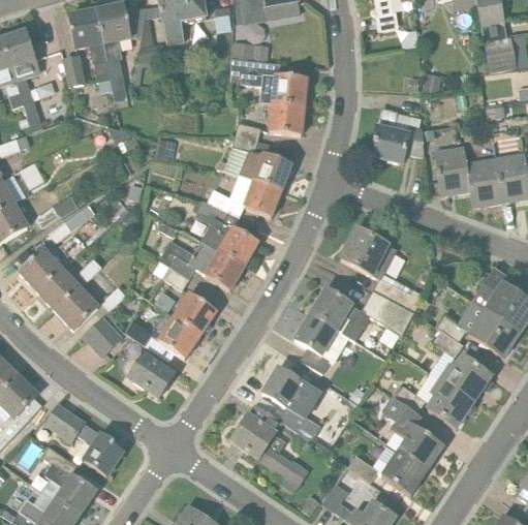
[(184,23),(206,19),(203,0),(159,0),(172,43),(188,40),(184,23)]
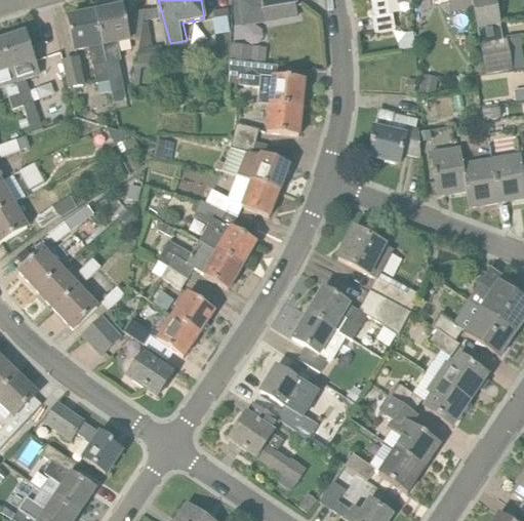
[(241,0),(245,21),(265,16),(265,18),(297,12),(296,2),(295,0),(241,0)]
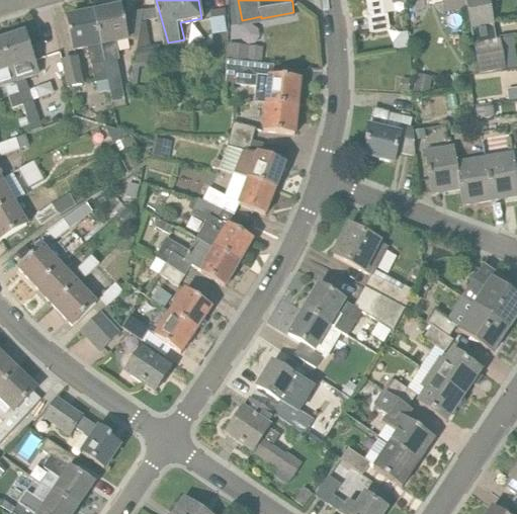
[(366,0),(371,30),(390,27),(388,11),(381,12),(378,0),(366,0)]
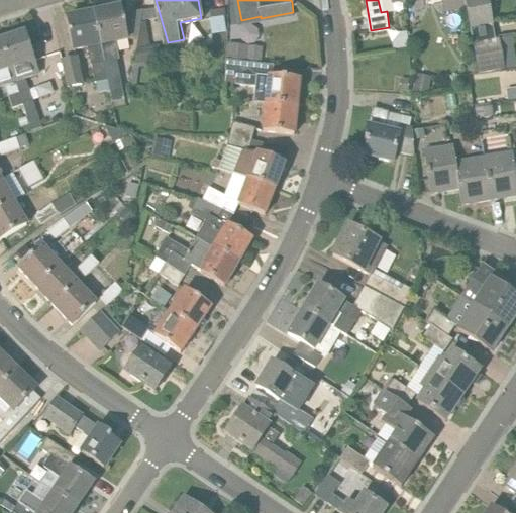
[(463,5),(462,0),(441,0),(443,9),(463,5)]
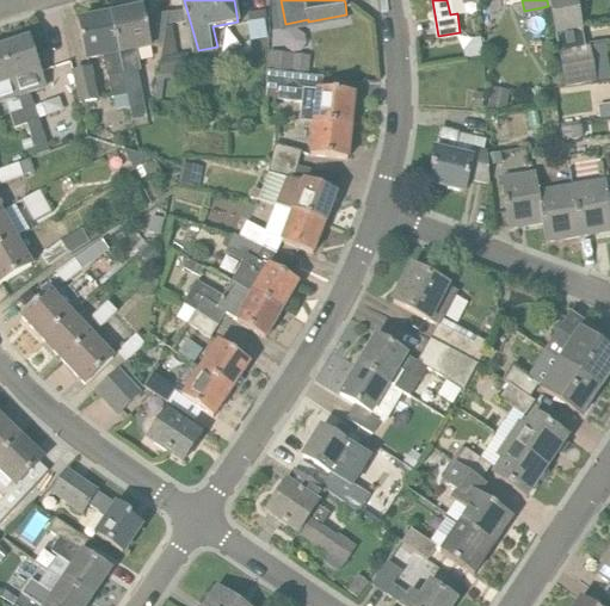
[(547,0),(548,6),(550,6),(555,31),(581,28),(581,26),(583,26),(579,0),(547,0)]
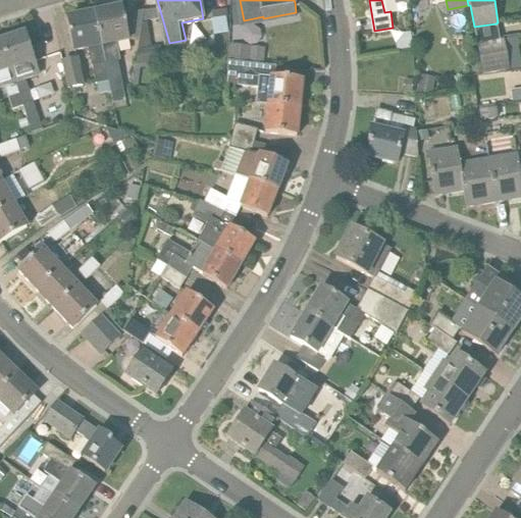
[(148,17),(143,18),(145,7),(124,11),(123,4),(95,10),(103,44),(110,89),(113,100),(125,98),(117,57),(120,57),(116,41),(140,36),(150,33),(148,17)]
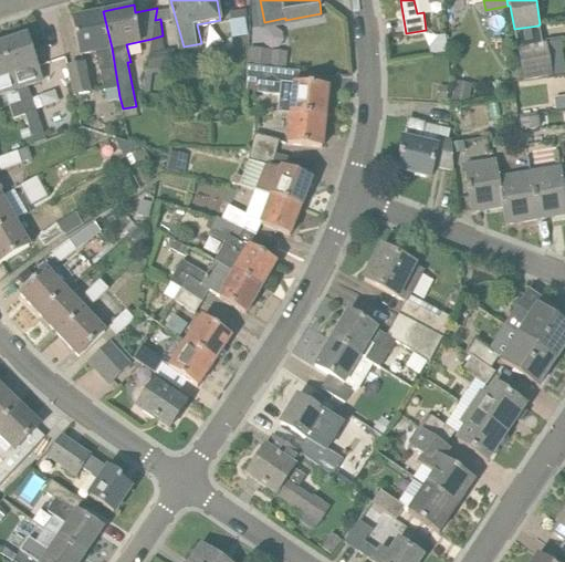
[(230,8),(231,17),(246,14),(248,14),(247,6),(230,8)]
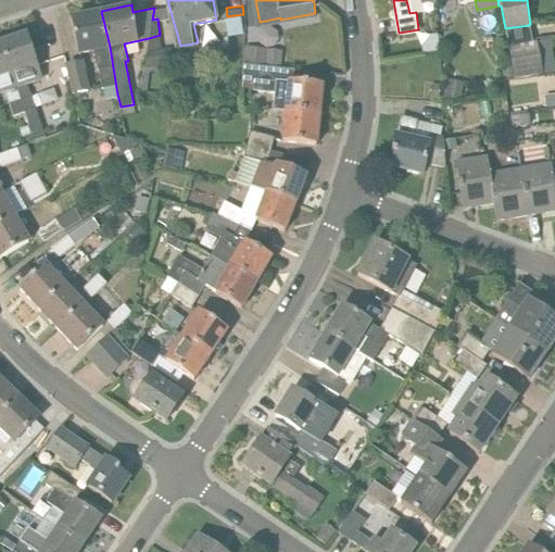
[(105,97),(117,95),(110,47),(101,11),(72,17),(79,54),(95,51),(98,67),(99,67),(102,86),(103,85),(105,97)]
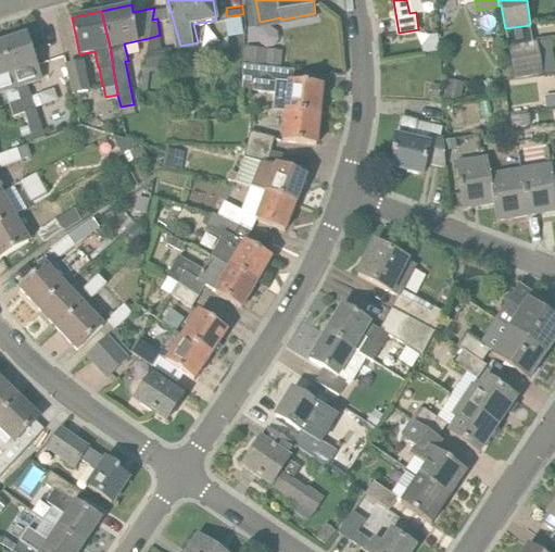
[(529,25),(505,28),(515,75),(543,71),(537,38),(532,39),(529,25)]
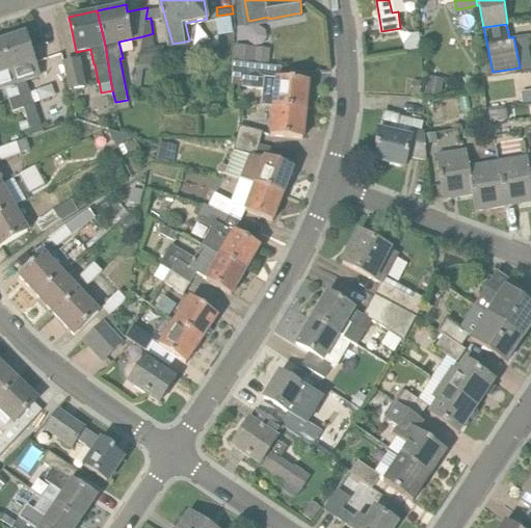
[(23,66),(35,61),(25,31),(2,38),(12,70),(16,80),(21,95),(9,99),(12,110),(24,107),(33,133),(43,129),(34,103),(23,66)]
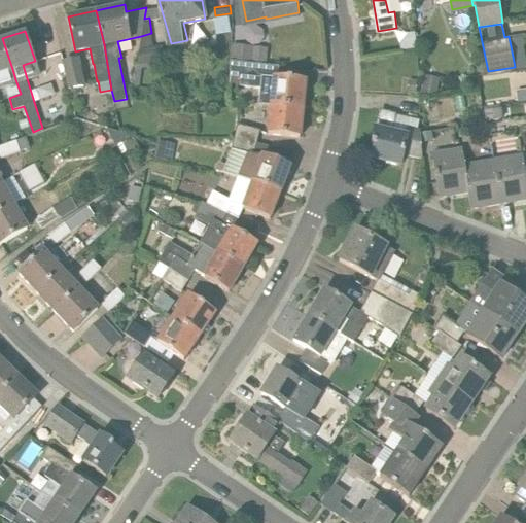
[(147,36),(141,37),(137,65),(165,60),(163,43),(148,45),(147,36)]
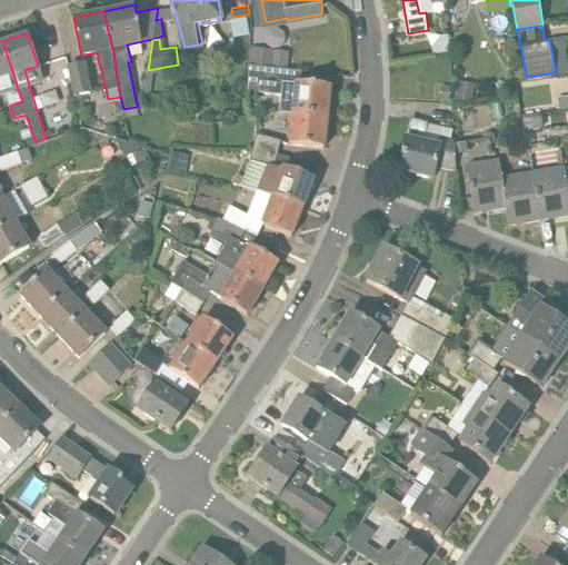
[(0,78),(13,75),(2,41),(0,41),(0,78)]
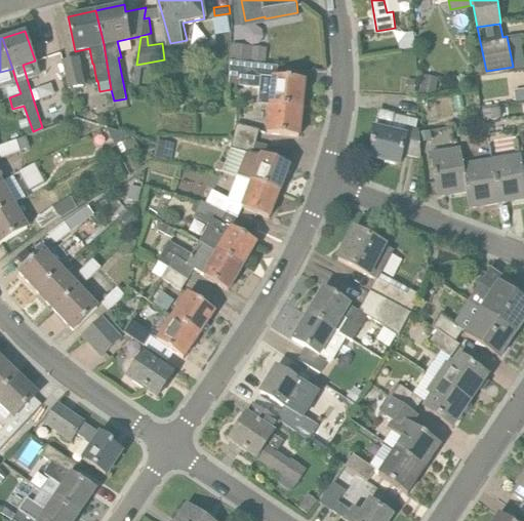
[(230,59),(250,61),(252,42),(232,40),(230,59)]
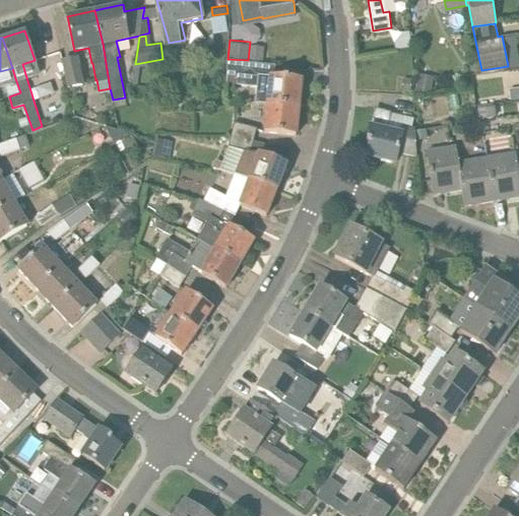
[(250,42),(248,60),(263,62),(264,44),(250,42)]
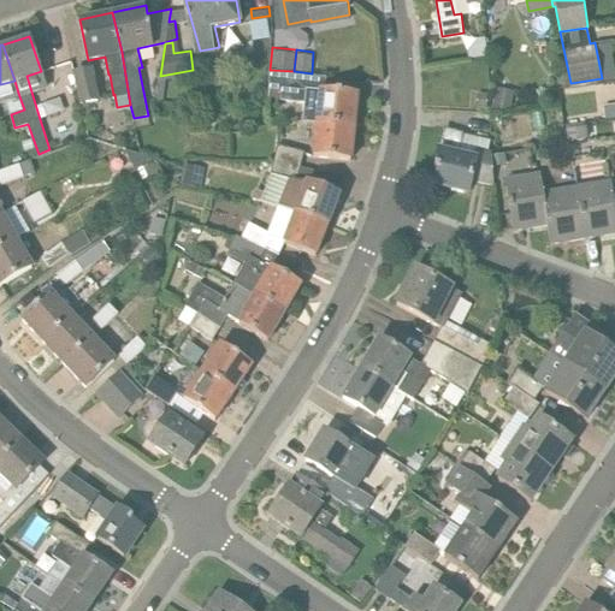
[(80,102),(98,99),(90,65),(74,69),(80,102)]
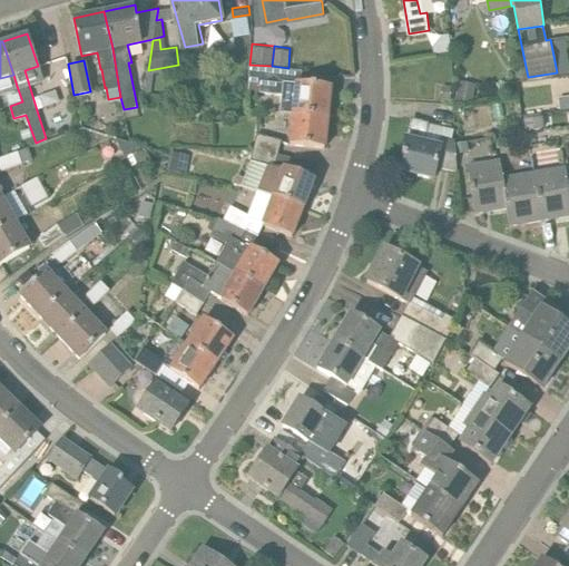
[(204,76),(202,61),(194,62),(196,77),(204,76)]
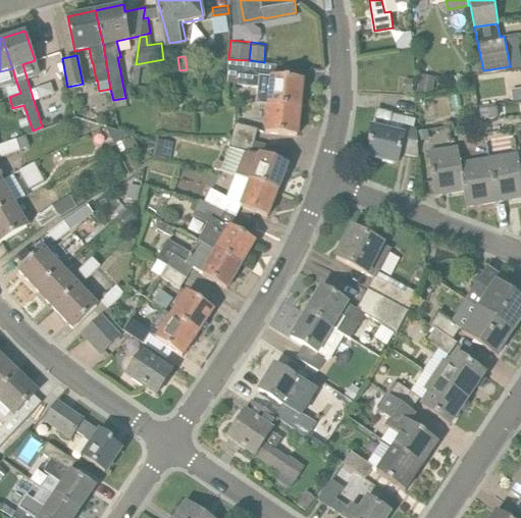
[(262,73),(264,62),(249,60),(228,59),(227,73),(238,74),(238,83),(258,85),(256,100),(269,103),(270,101),(300,104),(303,76),(272,73),(272,74),(262,73)]
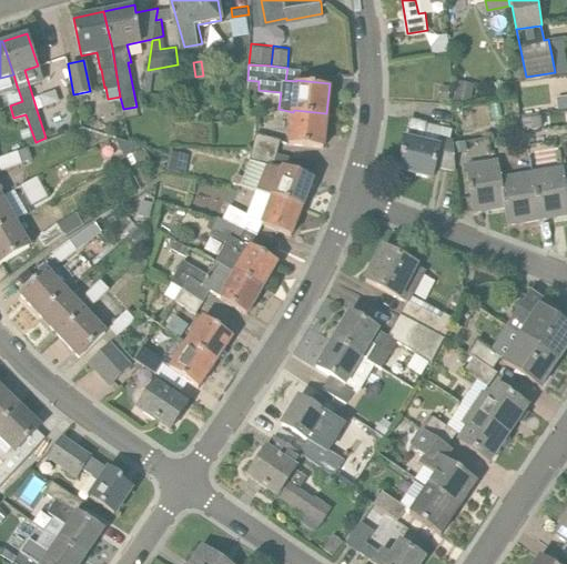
[(454,98),(471,101),(474,81),(457,78),(454,98)]
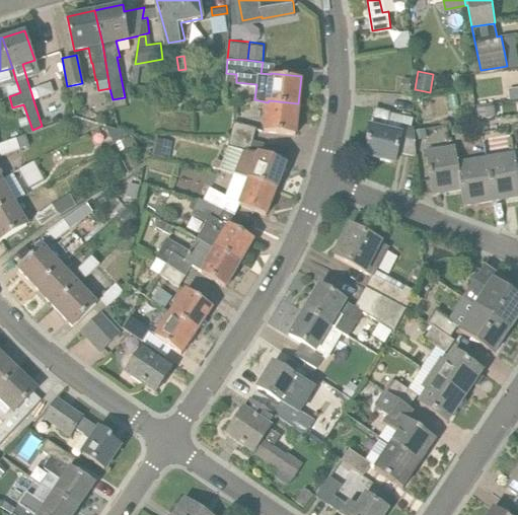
[(401,88),(411,89),(412,76),(402,75),(401,88)]
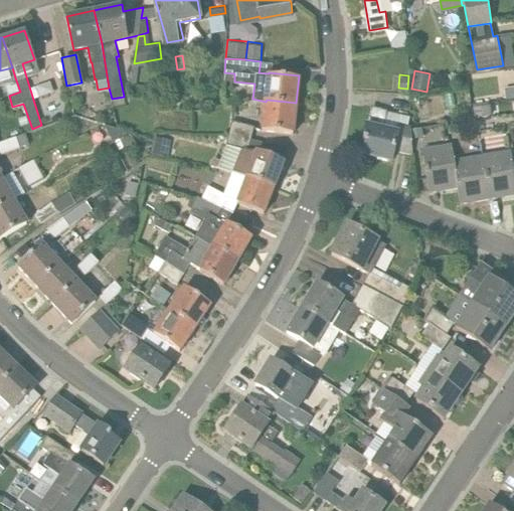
[(4,80),(9,96),(20,92),(15,77),(4,80)]
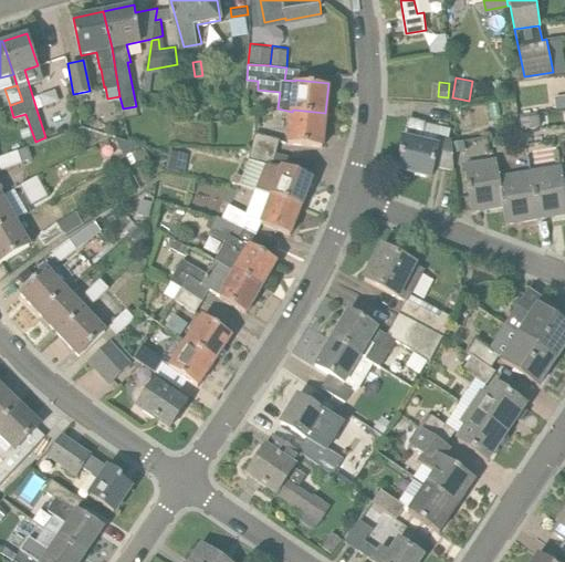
[(323,144),(325,113),(293,110),(292,112),(290,141),(323,144)]
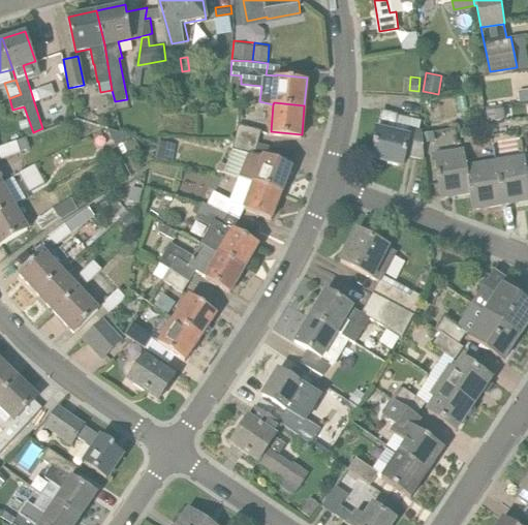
[(505,117),(503,105),(502,105),(501,102),(486,104),(488,119),(505,117)]
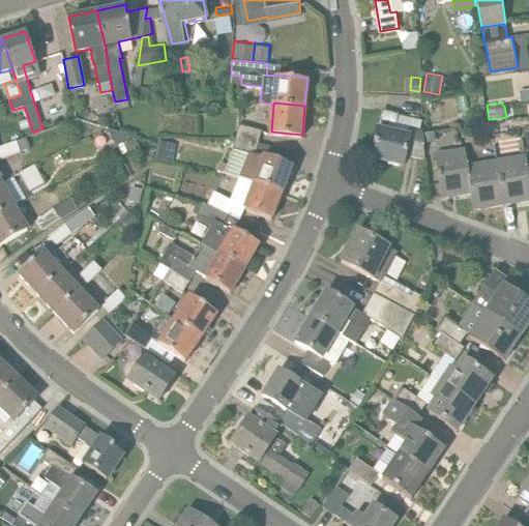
[(395,122),(398,112),(383,109),(378,127),(378,126),(374,143),(377,144),(375,156),(403,163),(405,153),(424,158),(421,126),(410,123),(410,125),(395,122)]
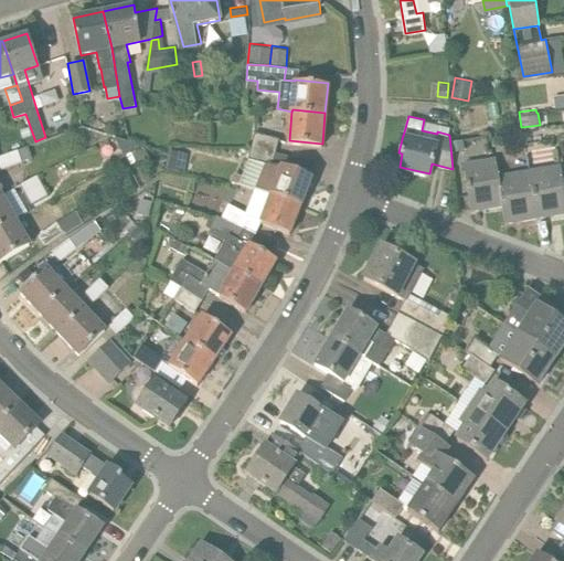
[(31,133),(29,125),(21,128),(23,135),(31,133)]
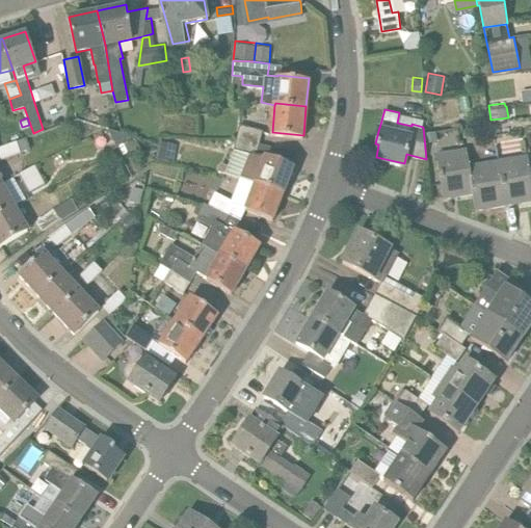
[(238,138),(257,141),(261,129),(239,124),(235,138),(238,138)]
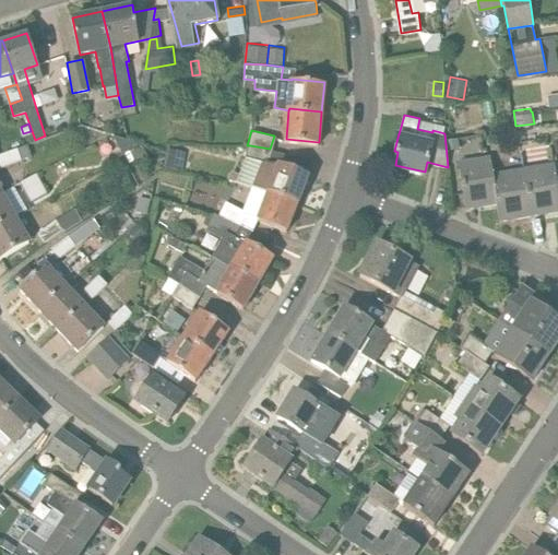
[(115,133),(123,151),(142,141),(115,133)]
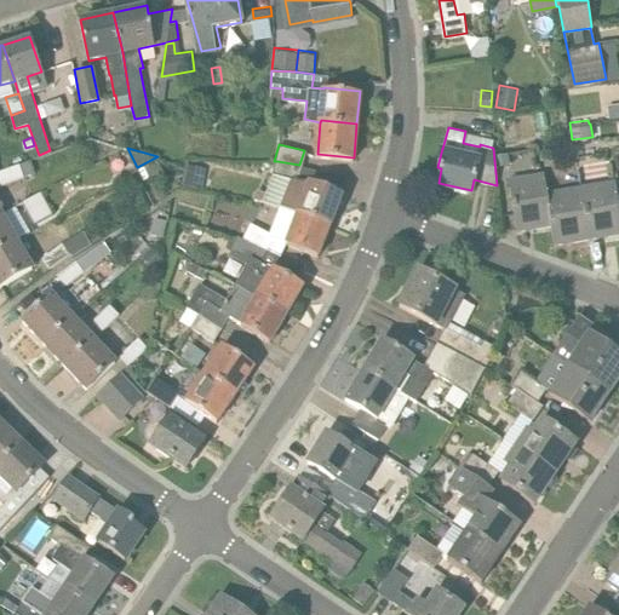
[(494,154),(496,165),(510,162),(508,151),(494,154)]
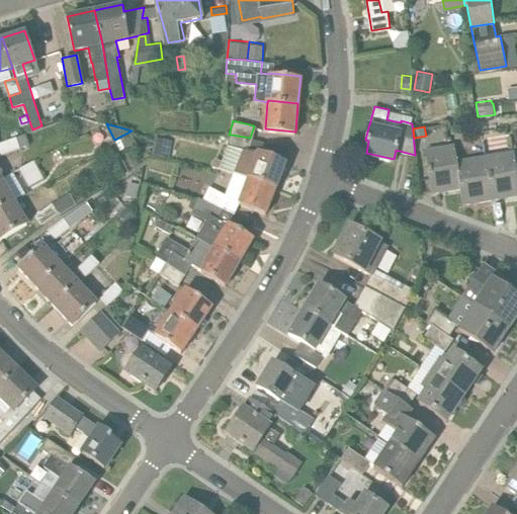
[(125,147),(136,142),(132,133),(121,138),(125,147)]
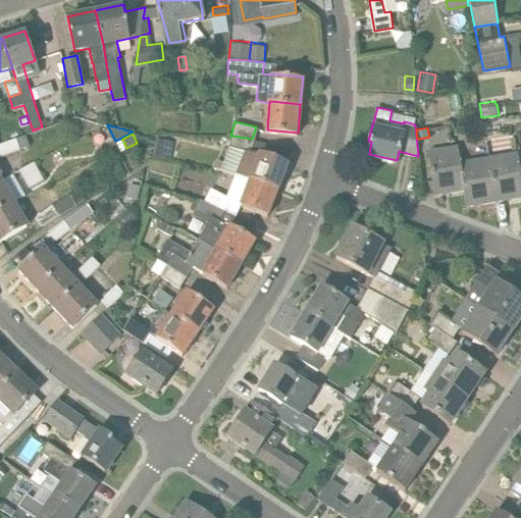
[(0,141),(0,151),(1,154),(19,147),(16,136),(0,141)]
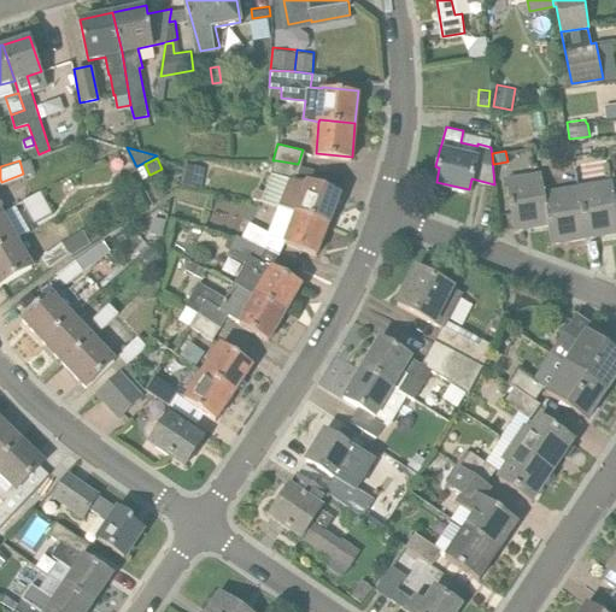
[(295,175),(298,164),(276,160),(273,160),(270,172),(273,172),(265,190),(262,199),(277,205),(328,224),(340,192),(295,175)]
